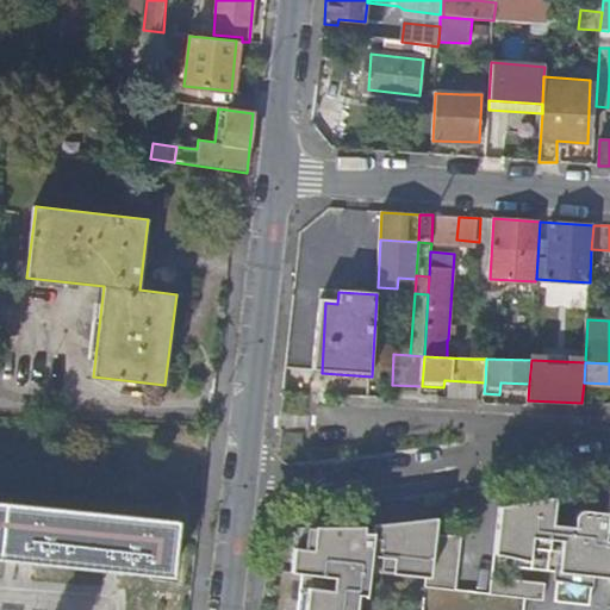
[(574,529),(552,526),(548,552),(556,552),(552,601),(587,604),(591,573),(602,573),(604,541),(609,541),(609,489),(607,512),(584,511),(584,510),(583,510),(582,510),(579,512),(578,512),(578,514),(577,514),(576,515),(576,516),(576,518),(574,529)]
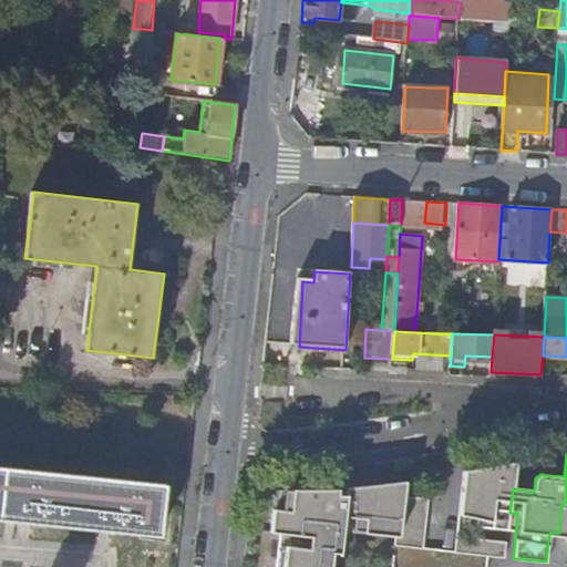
[(460,516),(485,518),(486,509),(509,513),(513,488),(517,462),(465,471),(460,516)]
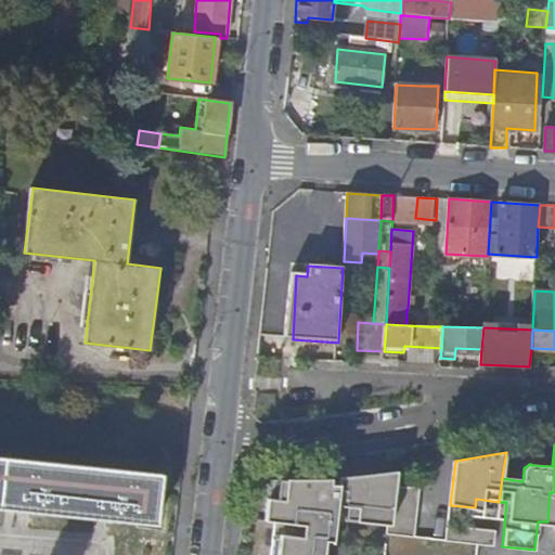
[(0,459),(0,507),(155,526),(160,478),(0,459)]
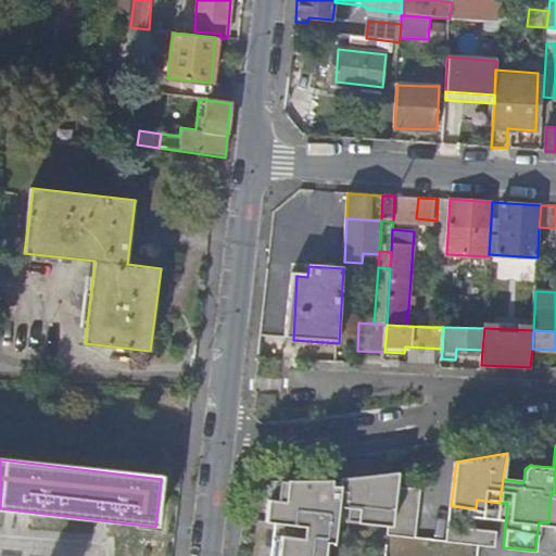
[(321,555),(324,540),(332,541),(332,544),(333,544),(338,514),(390,520),(388,535),(416,539),(421,489),(277,483),(268,555),(321,555)]
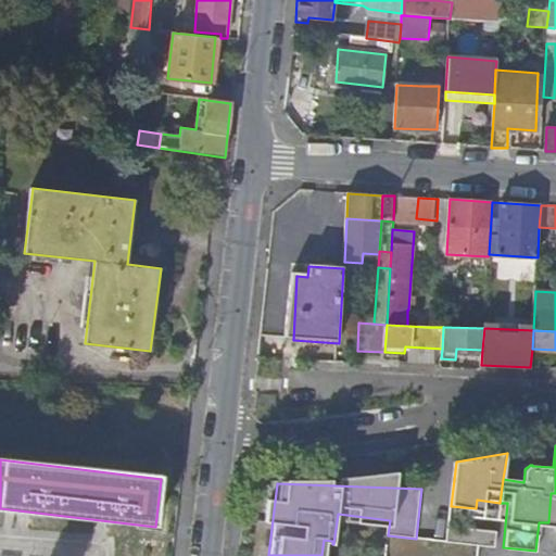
[(497,533),(449,528),(446,542),(496,547),(497,533)]
